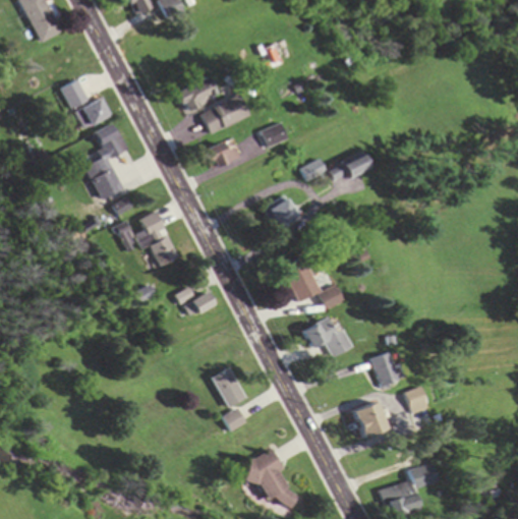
[(19,0),(41,44),(62,34),(46,0),(19,0)]
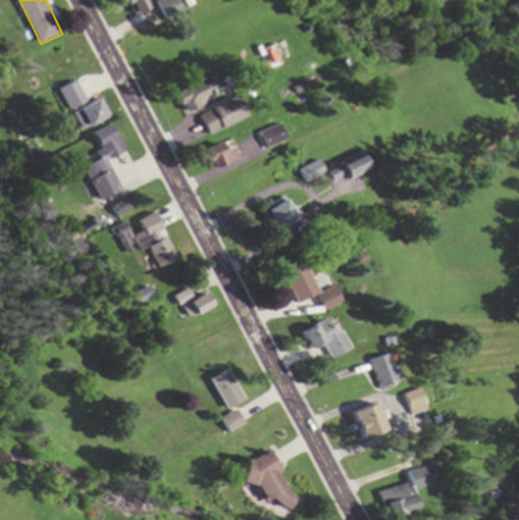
[(127,0),(134,15),(152,8),(148,0),(127,0)]
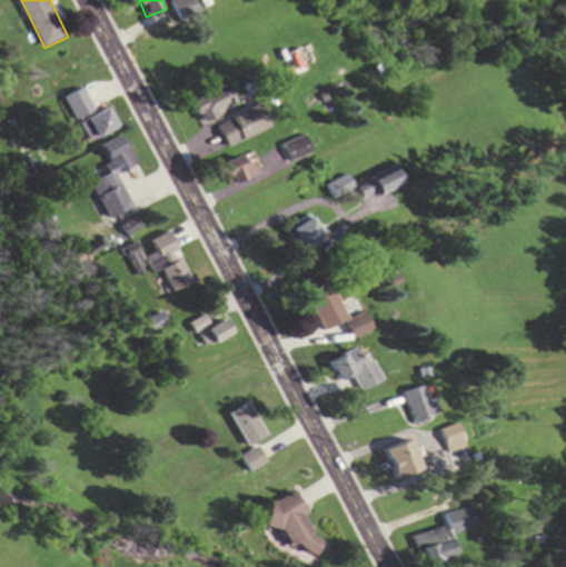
[(300,73),(311,68),(301,48),(290,53),(300,73)]
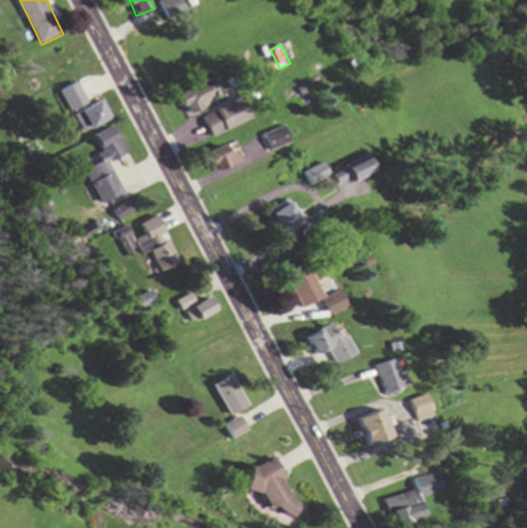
[(179,94),(191,117),(223,100),(211,78),(179,94)]
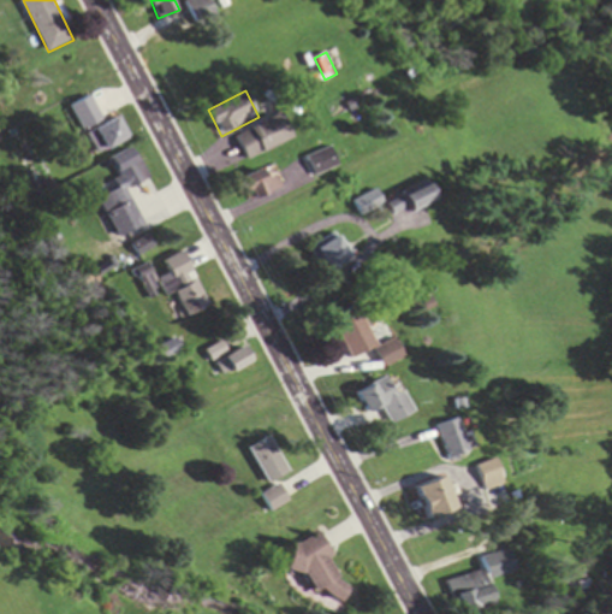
[(72,105),(84,129),(105,119),(93,95),(72,105)]
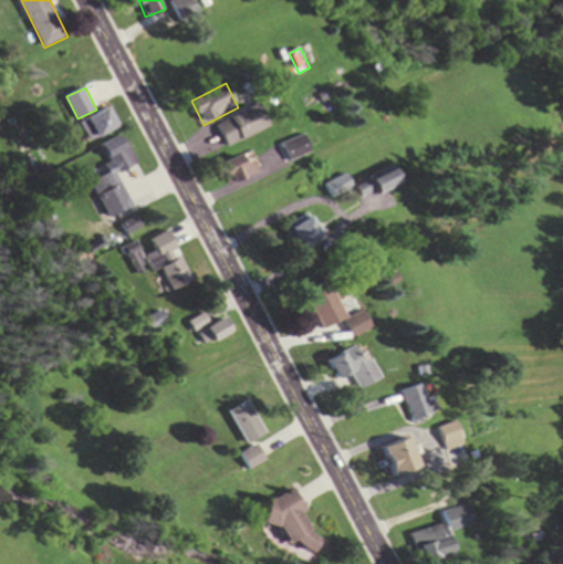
[(92,139),(121,124),(111,105),(82,122),(92,139)]
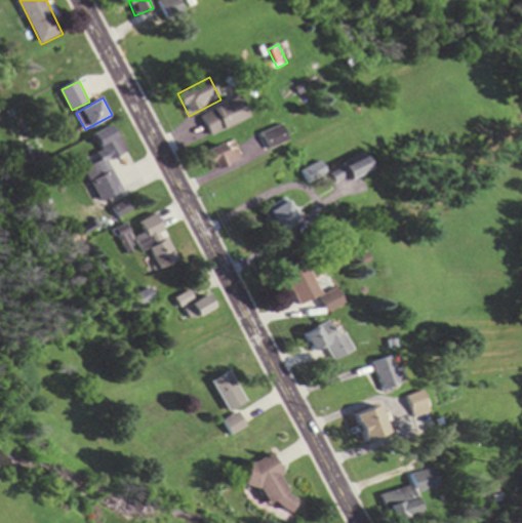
[(202,115),(213,135),(245,119),(235,98),(202,115)]
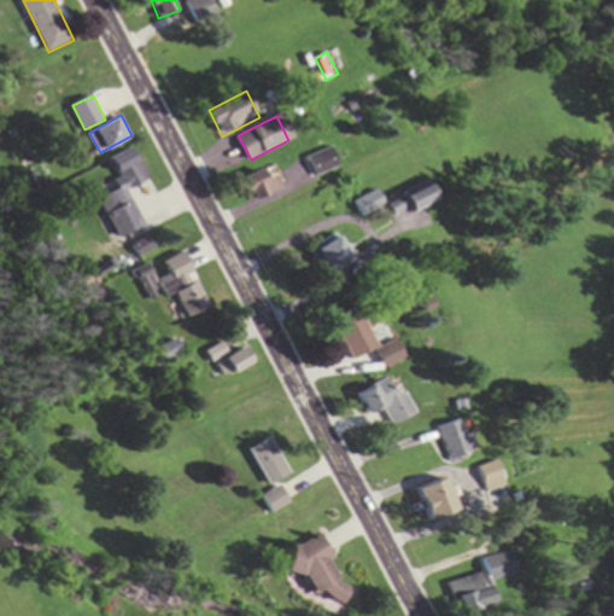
[(341,166),(331,145),(309,157),(319,176),(341,166)]
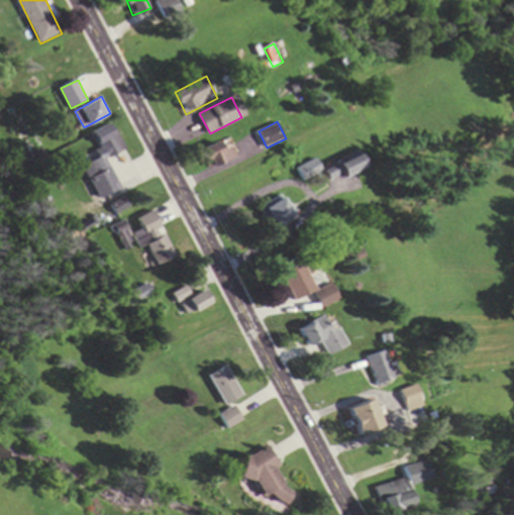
[(108,158),(126,148),(114,122),(93,132),(104,156),(85,165),(102,199),(123,189),(108,158)]
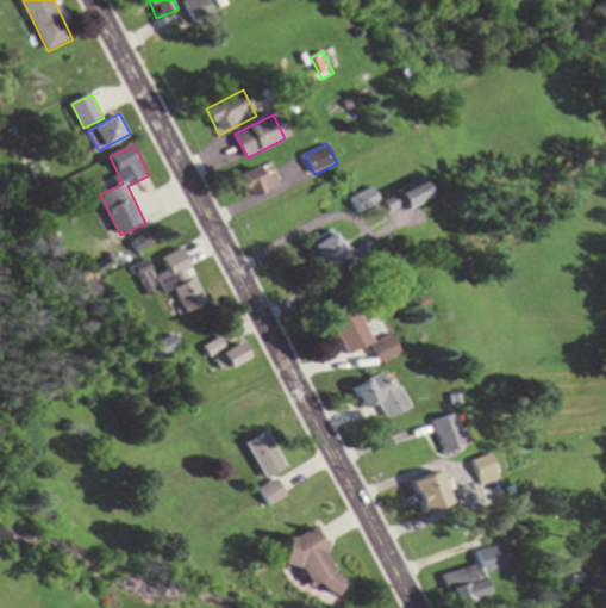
[(239,175),(249,198),(286,182),(276,160),(239,175)]
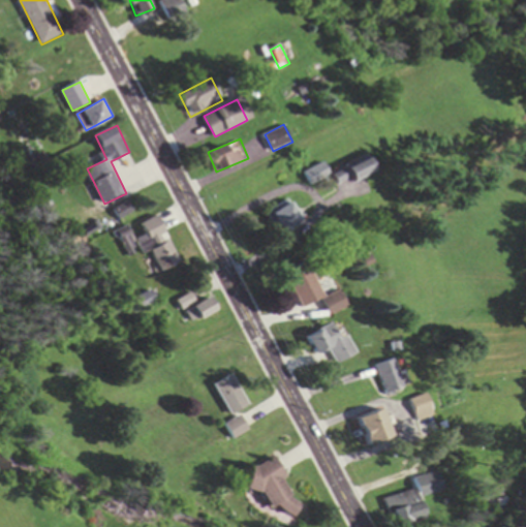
[(350,179),(351,182),(373,174),(368,159),(332,172),(336,184),(350,179)]
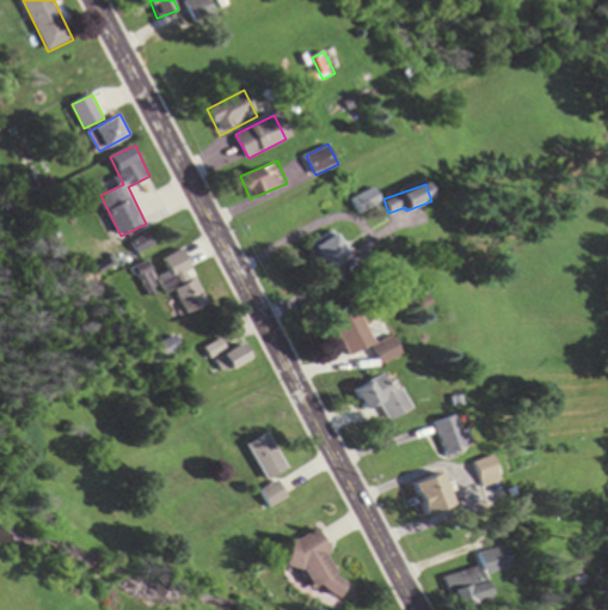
[(313,246),(329,270),(349,256),(333,233),(313,246)]
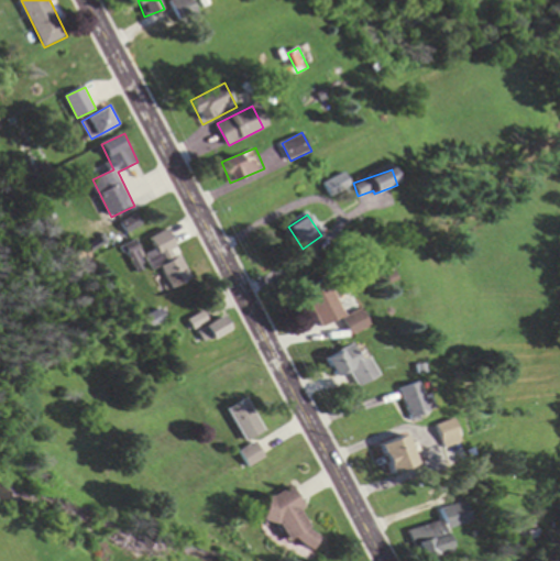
[(172,229),(153,237),(158,251),(149,254),(155,270),(163,266),(173,289),(194,279),(172,229)]
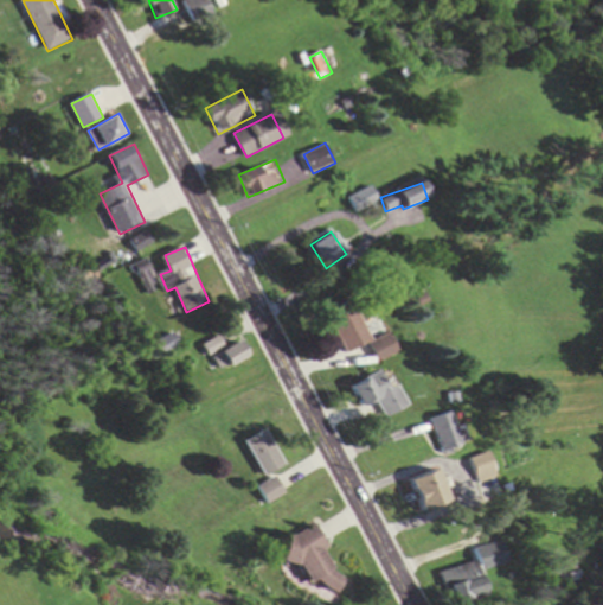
[(329,312),(348,352),(371,342),(380,362),(401,351),(391,332),(373,341),(354,300),(329,312)]
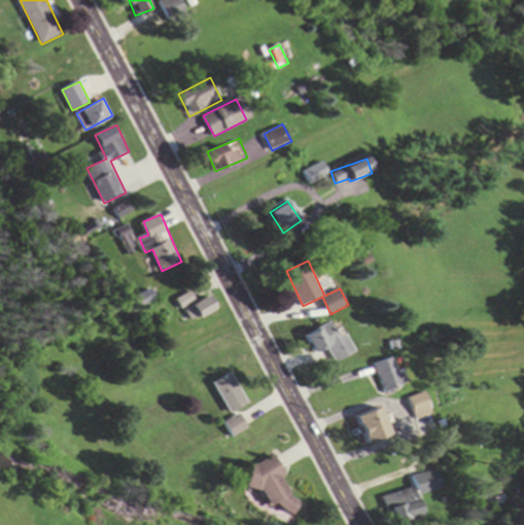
[(180,300),(184,307),(198,300),(194,292),(180,300)]
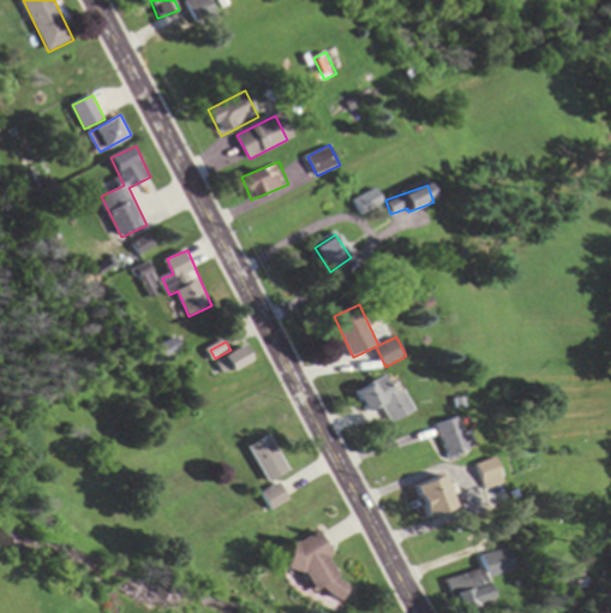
[(234,372),(255,361),(246,344),(225,356),(234,372)]
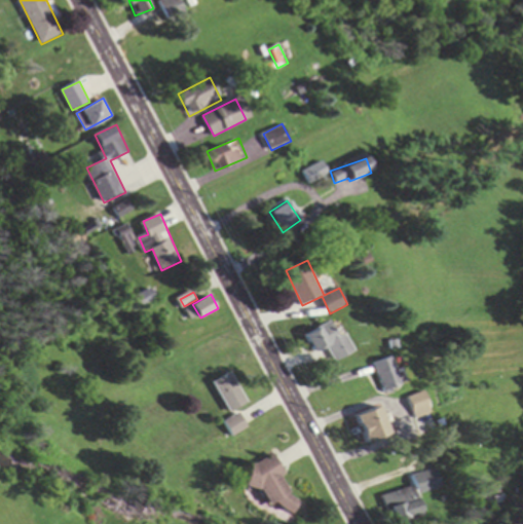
[(307,333),(315,351),(328,345),(335,361),(355,351),(338,319),(307,333)]
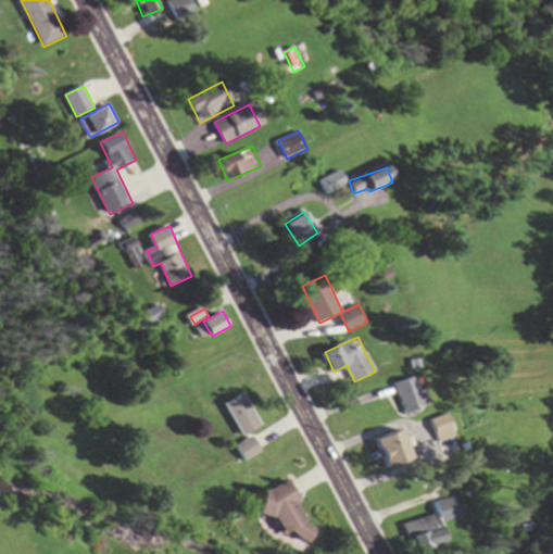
[(425,406),(412,376),(393,383),(406,414),(425,406)]
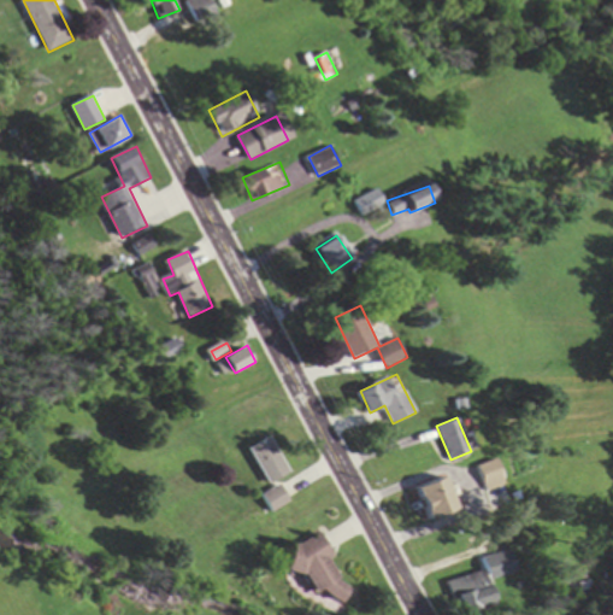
[(272,484),(293,472),(272,435),(252,446),(272,484)]
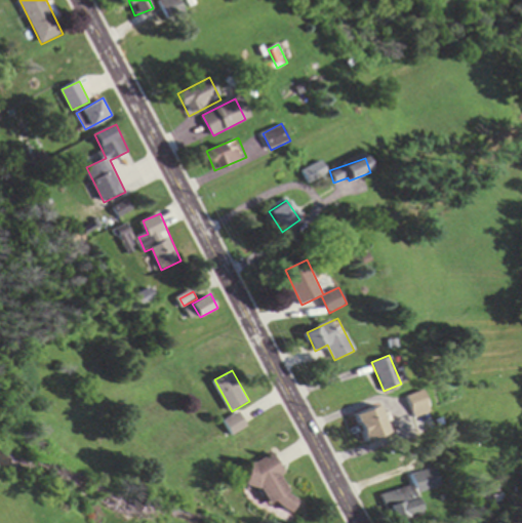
[(430,411),(423,390),(406,395),(414,416),(430,411)]
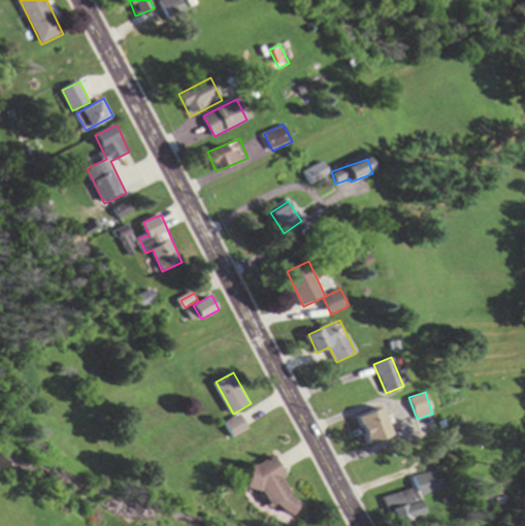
[(357,417),(370,446),(394,435),(381,406),(357,417)]
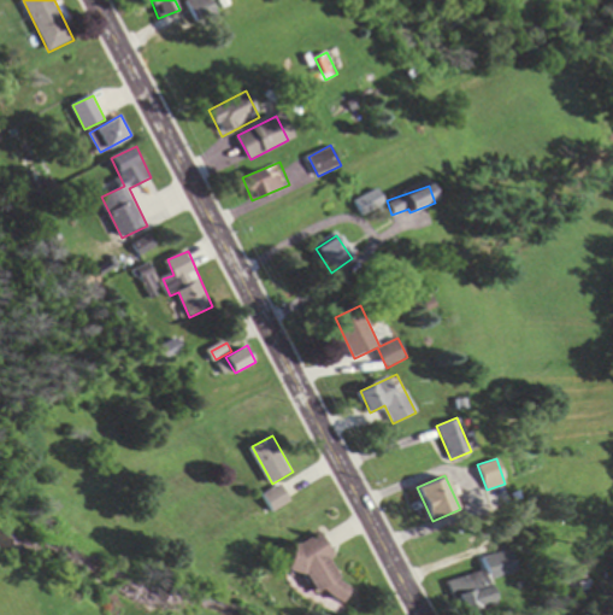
[(275,510),(292,501),(282,485),(265,495),(275,510)]
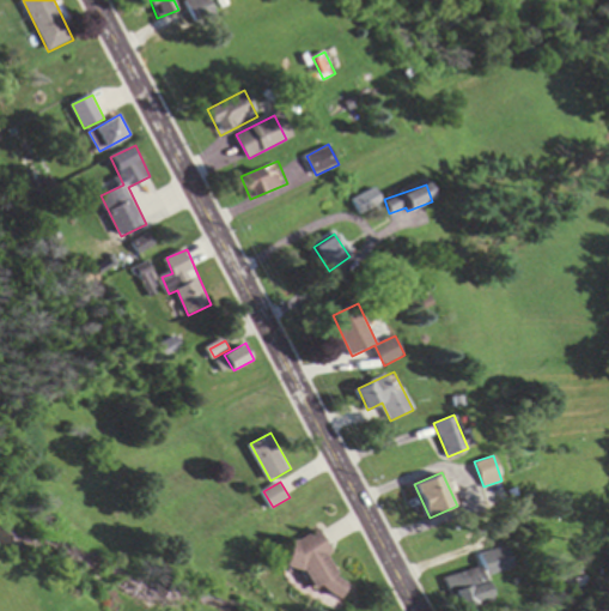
[(286,546),(299,570),(304,568),(317,593),(327,587),(333,599),(349,591),(320,530),(286,546)]
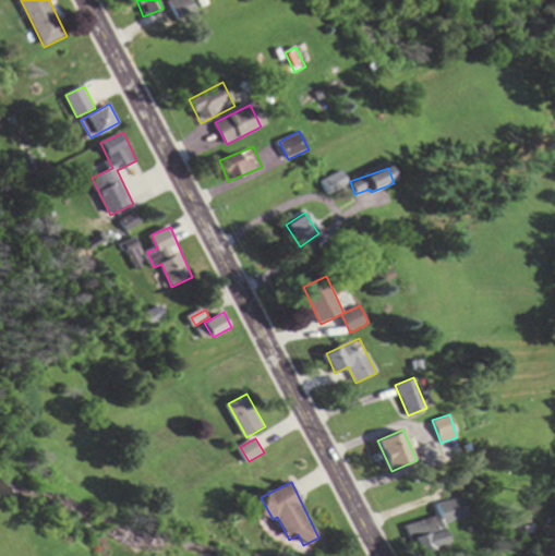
[(441,515),(409,523),(417,554),(449,545),(443,522),(469,516),(463,496),(437,503),(441,515)]
